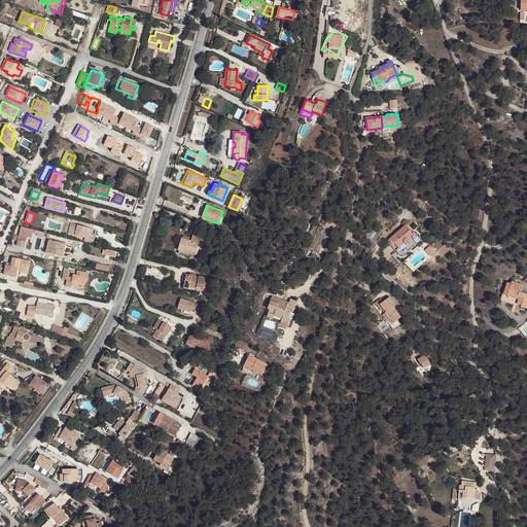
[(78,225),(71,223),(68,233),(75,235),(78,225)]
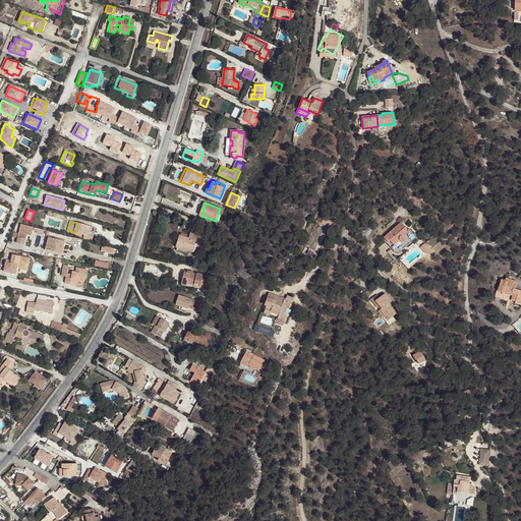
[(398,252),(415,236),(409,229),(408,230),(401,222),(384,237),(389,242),(391,240),(394,245),(393,246),(393,248),(393,249),(393,250),(394,251),(395,252),(396,252),(397,252),(398,252)]
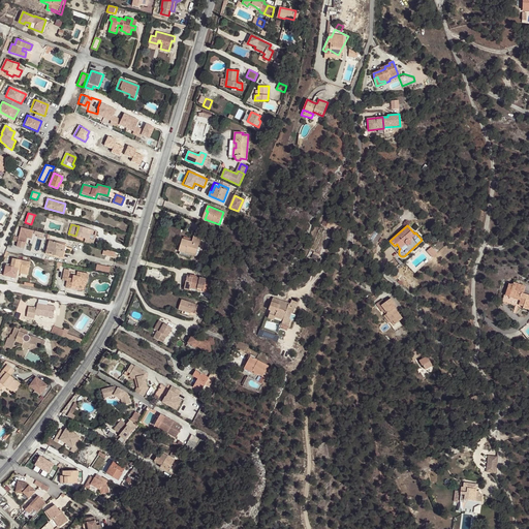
[(93,230),(79,226),(75,236),(86,239),(89,240),(90,234),(92,234),(93,230)]
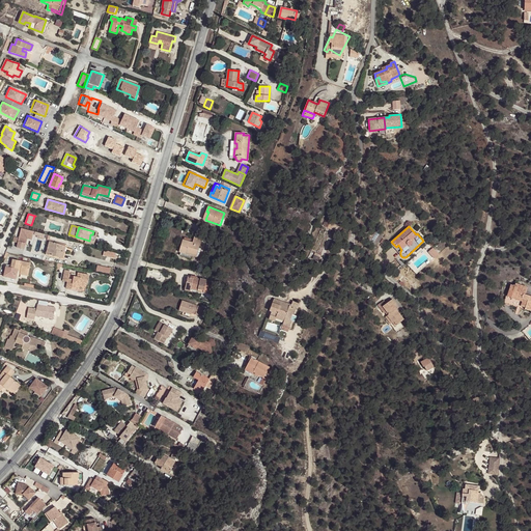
[(94,245),(98,232),(93,231),(92,234),(90,234),(89,241),(86,240),(85,243),(94,245)]
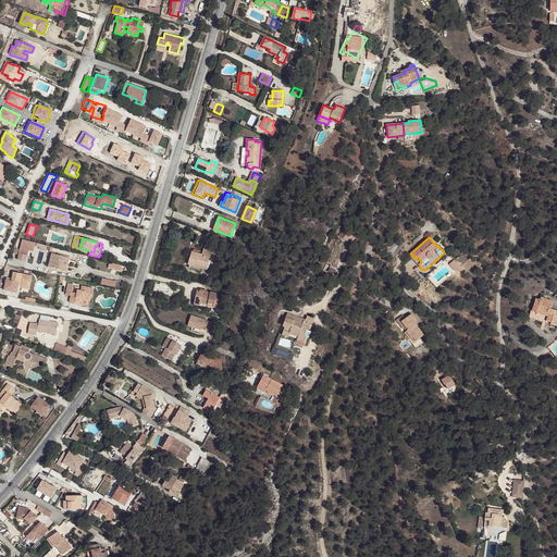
[(192,251),(188,264),(189,264),(195,267),(195,264),(207,268),(211,250),(203,248),(202,255),(198,254),(193,251),(192,251)]
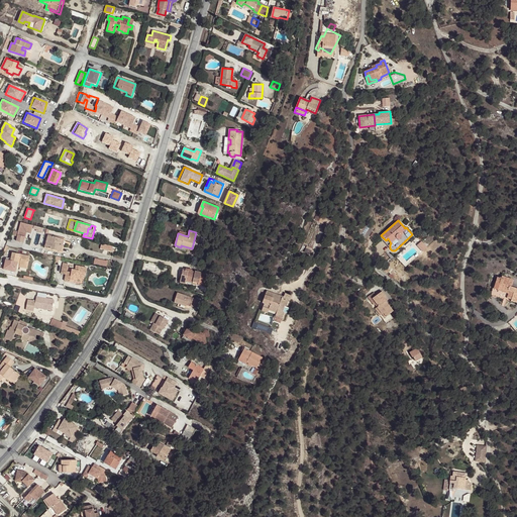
[(61,238),(48,235),(44,247),(62,251),(63,245),(59,244),(61,238)]
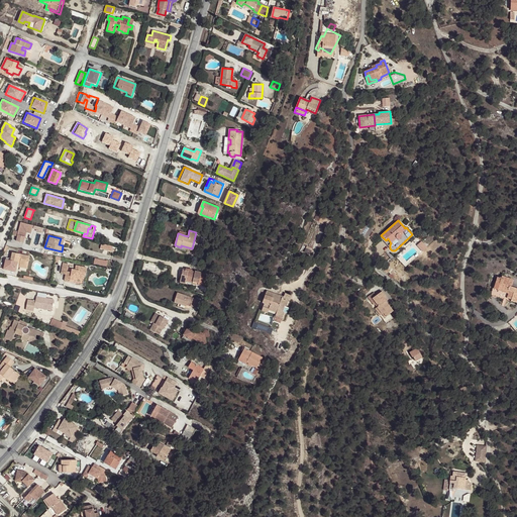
[(380,236),(390,248),(390,247),(390,246),(390,244),(391,243),(388,238),(386,240),(381,235),(380,236)]
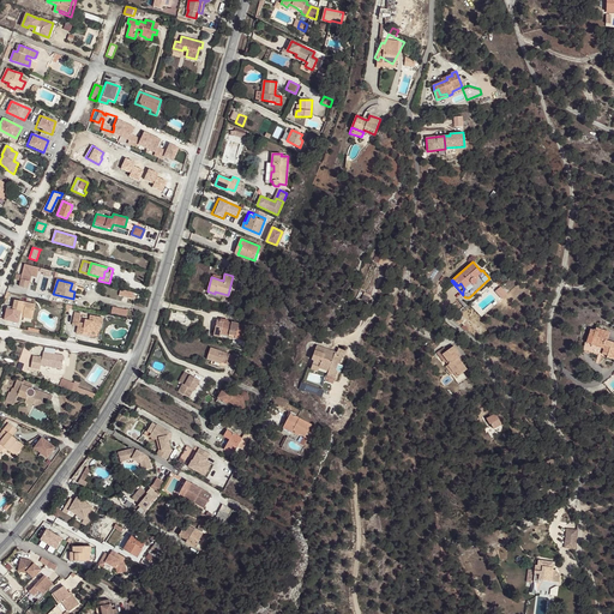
[(240,281),(236,290),(242,293),(246,283),(240,281)]
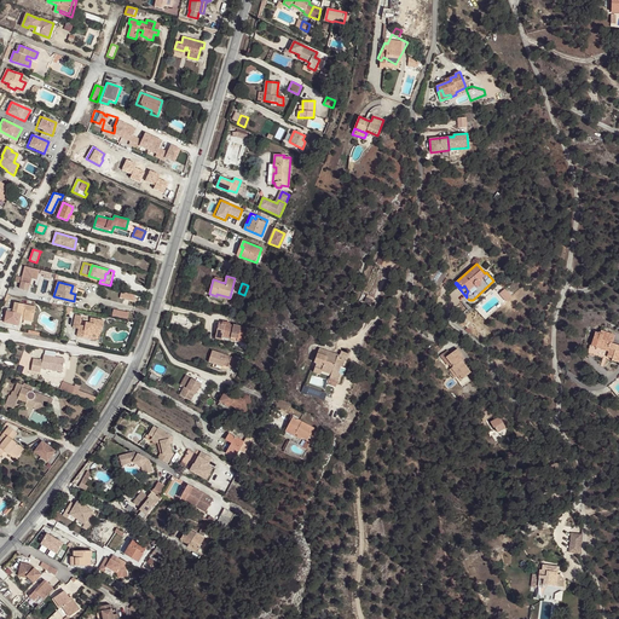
[(497,294),(503,301),(509,296),(503,289),(497,294)]
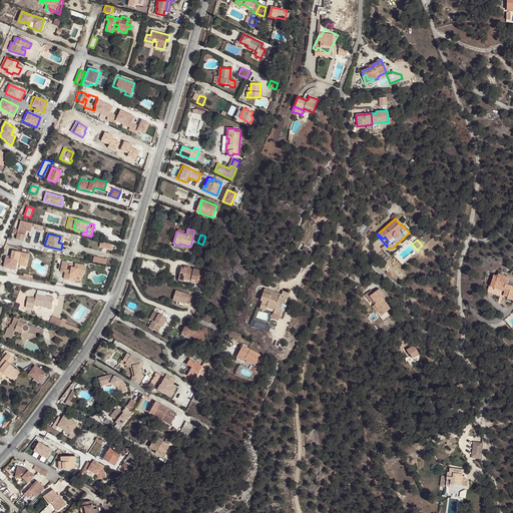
[(29,254),(13,250),(11,259),(9,258),(7,265),(16,267),(17,262),(17,259),(20,260),(20,262),(20,263),(27,265),(29,254)]
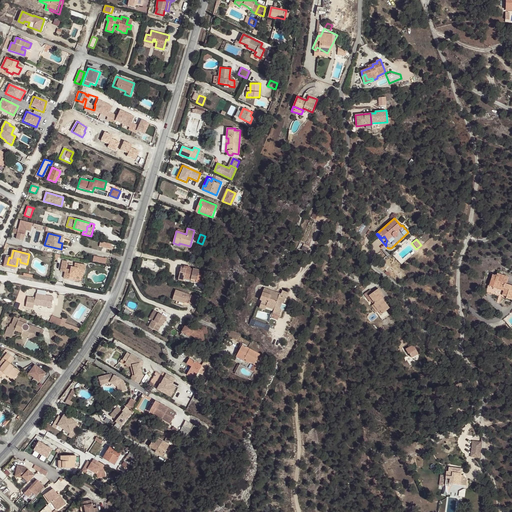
[(93,255),(92,261),(105,264),(106,258),(93,255)]
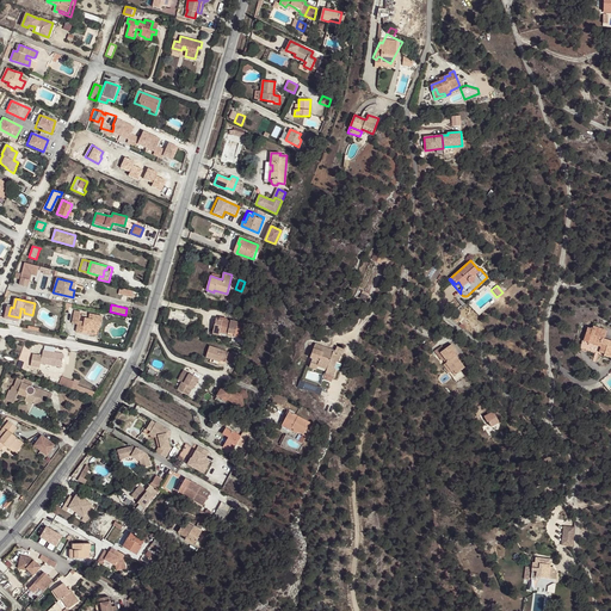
[(102,316),(90,314),(88,319),(85,319),(85,322),(79,321),(81,313),(74,310),(72,323),(78,325),(76,332),(86,334),(88,327),(91,328),(90,334),(98,337),(102,316)]
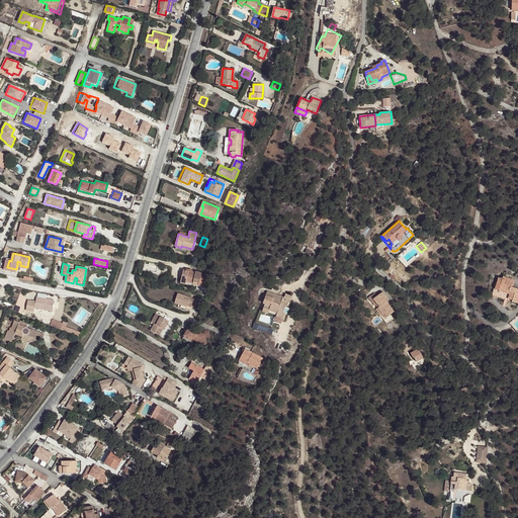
[(198,285),(206,286),(208,275),(200,273),(201,273),(195,272),(195,273),(189,271),(186,271),(183,270),(181,280),(193,283),(193,282),(199,283),(198,285)]
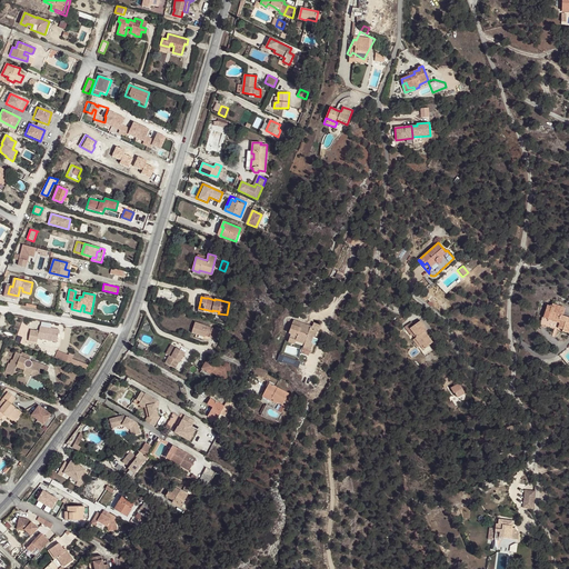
[(551,306),(548,305),(543,318),(542,318),(540,325),(568,333),(568,331),(568,317),(561,316),(563,308),(551,303),(551,306)]
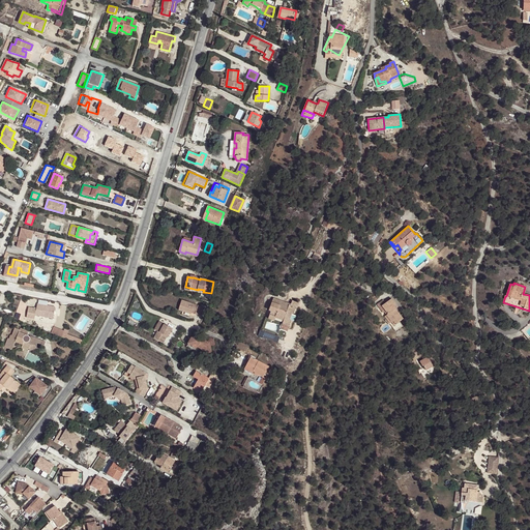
[(291,303),(273,297),(269,311),(271,312),(268,319),(274,321),(275,318),(284,320),(283,323),(289,325),(291,321),(290,320),(292,314),(293,315),(296,307),(297,307),(299,303),(292,301),(291,303)]
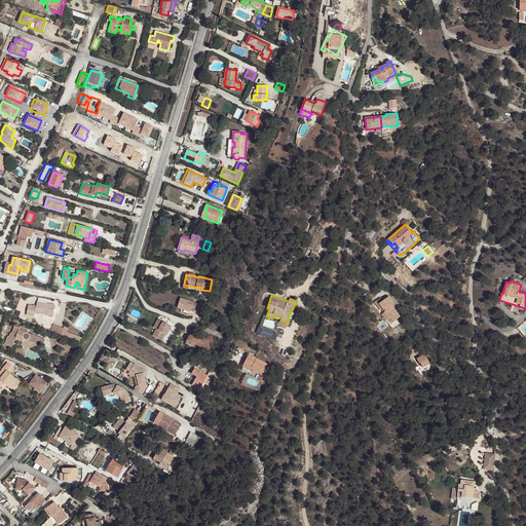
[(390,303),(392,301),(388,296),(383,301),(379,303),(382,308),(383,309),(385,311),(383,312),(389,321),(390,320),(392,323),(397,320),(400,316),(390,303)]
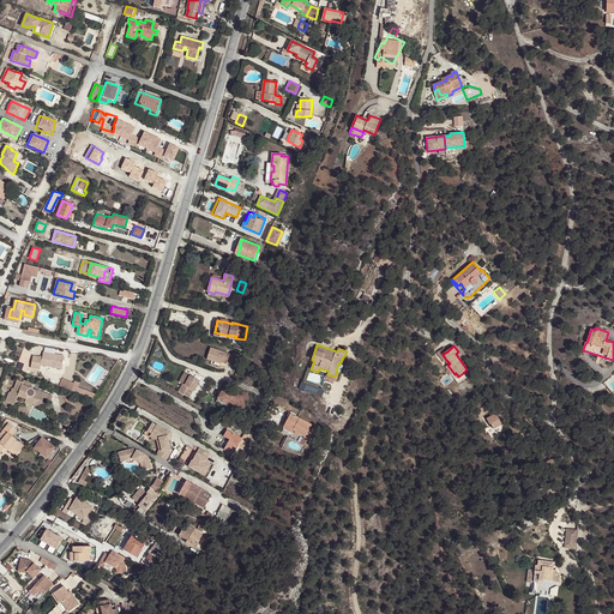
[(443,354),(447,351),(444,347),(437,353),(444,362),(446,360),(443,354)]
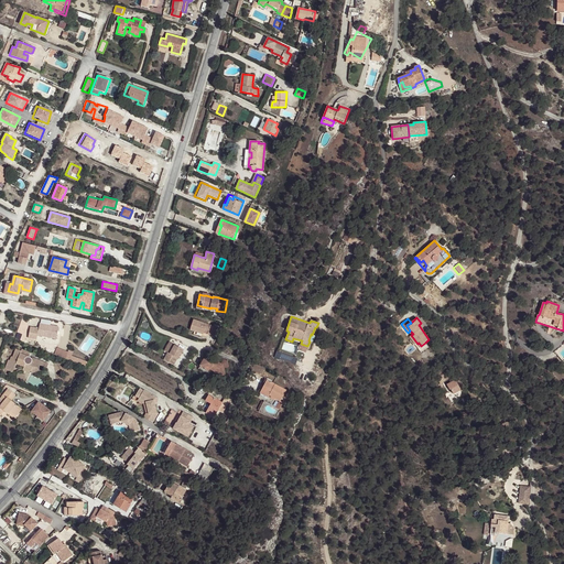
[(216,327),(194,320),(191,329),(195,332),(195,331),(204,333),(214,336),(216,327)]
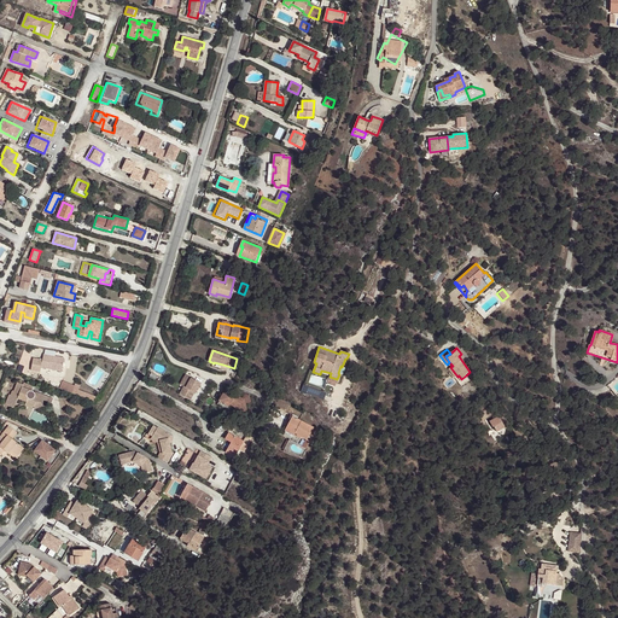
[(64,359),(44,354),(42,360),(33,359),(31,371),(40,372),(41,367),(62,372),(64,359)]
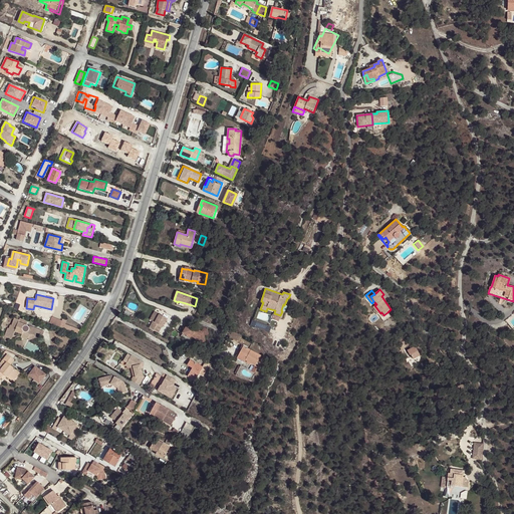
[(154,321),(155,322),(159,314),(155,311),(150,319),(154,321)]
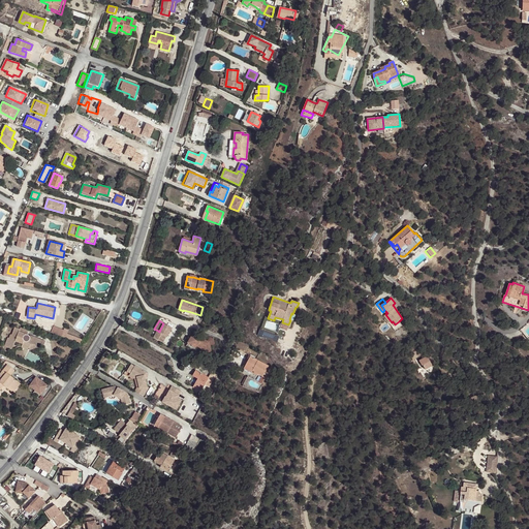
[(393,321),(392,322),(390,323),(395,330),(401,325),(399,321),(395,324),(393,321)]
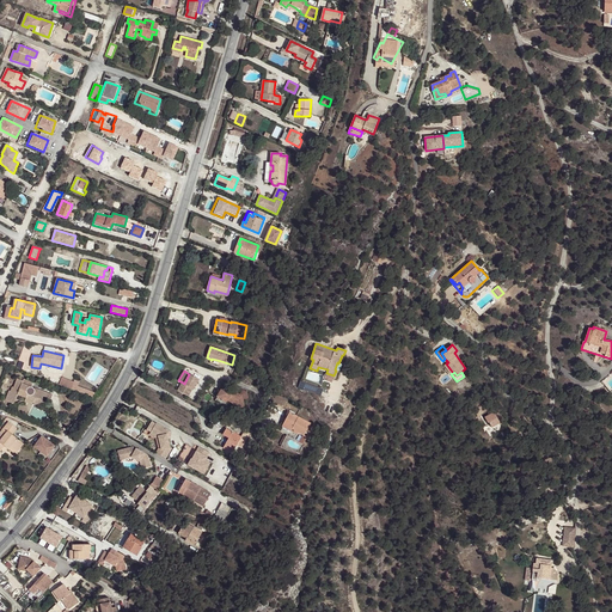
[(194,390),(200,380),(189,374),(184,384),(183,383),(178,391),(188,396),(193,389),(194,390)]
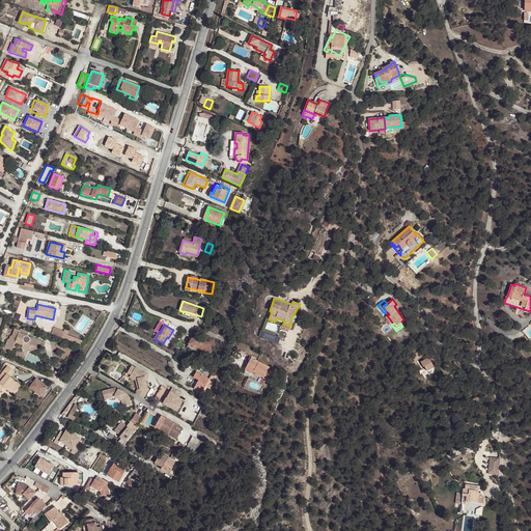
[(38,340),(27,335),(28,332),(21,329),(20,330),(15,329),(12,336),(10,336),(9,339),(8,339),(5,347),(12,351),(16,342),(23,345),(22,348),(26,351),(29,350),(30,346),(31,345),(32,345),(37,346),(37,345),(37,343),(38,340)]
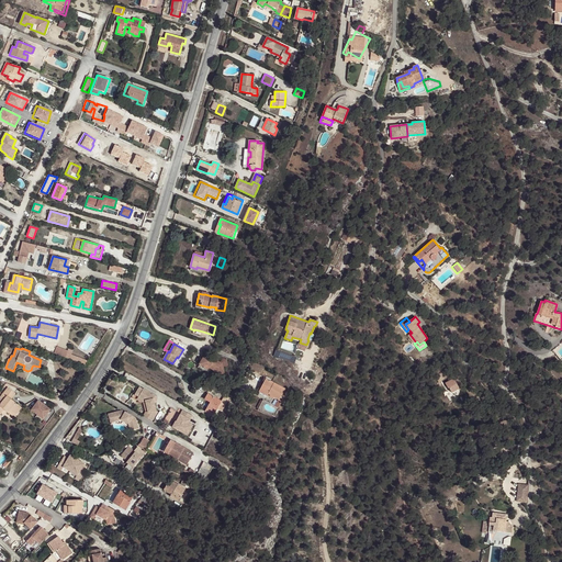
[(79,358),(71,355),(74,351),(69,349),(66,358),(78,362),(79,358)]
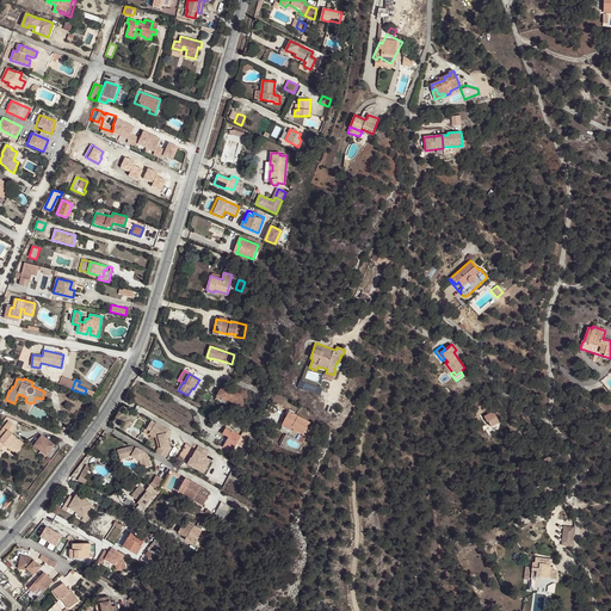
[(232,402),(234,408),(245,406),(242,399),(248,397),(247,392),(242,389),(240,394),(223,384),(216,395),(227,402),(228,400),(232,402)]
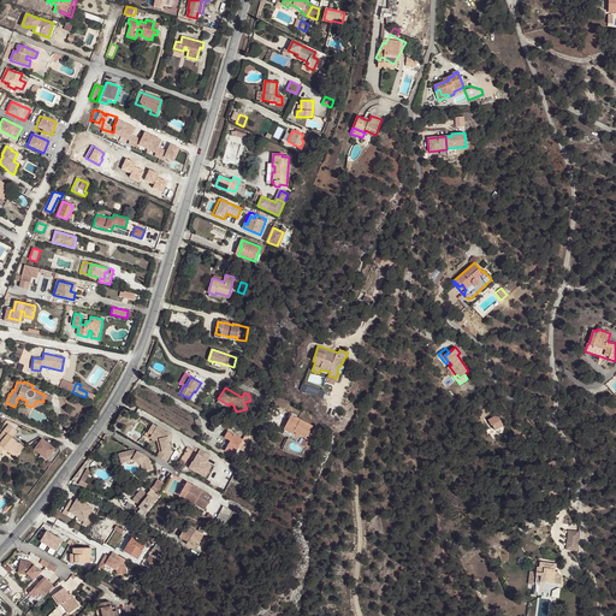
[(306,438),(313,426),(292,415),(284,430),(292,434),(294,432),(306,438)]
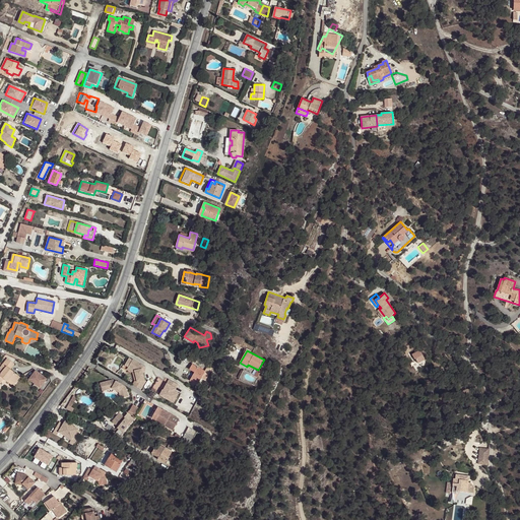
[(418,364),(425,360),(419,350),(412,354),(414,360),(416,360),(418,364)]
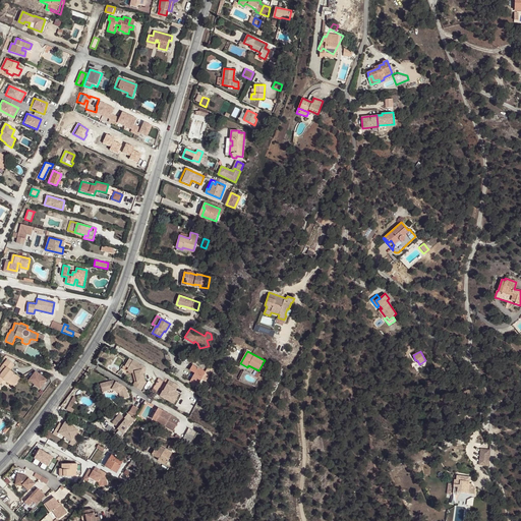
[(102,354),(97,364),(101,366),(105,359),(110,357),(108,352),(102,354)]
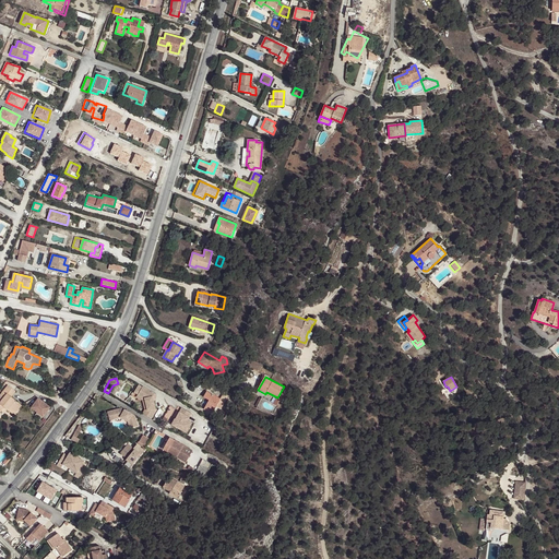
[(0,412),(4,407),(8,411),(10,408),(15,413),(21,405),(10,396),(9,395),(13,390),(8,385),(0,395),(1,396),(3,399),(0,402),(0,412)]
